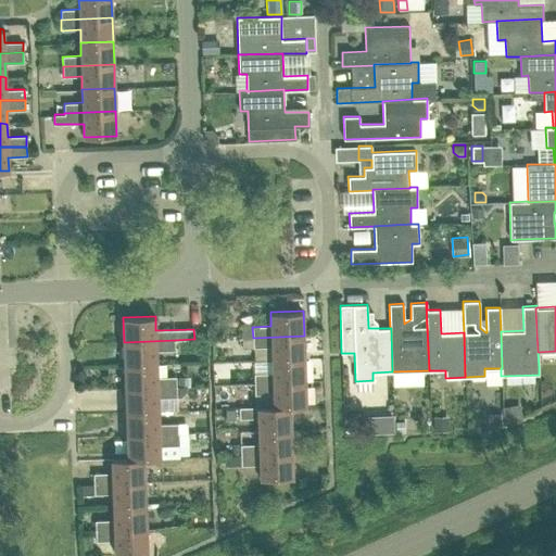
[(241,327),(241,338),(253,338),(252,327),(241,327)]
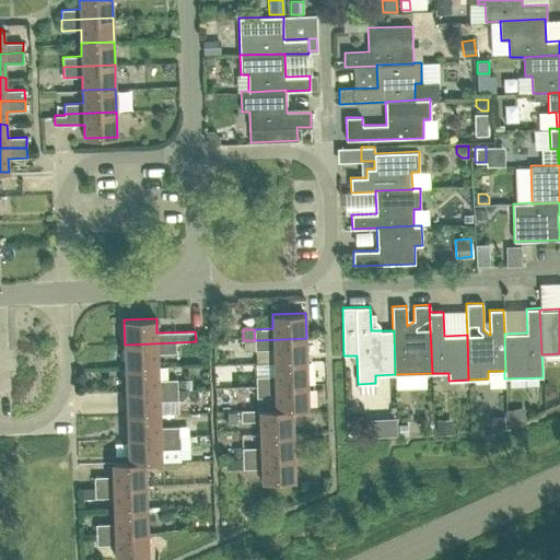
[(273,362),(306,361),(306,338),(255,340),(255,350),(273,349),(273,362)]
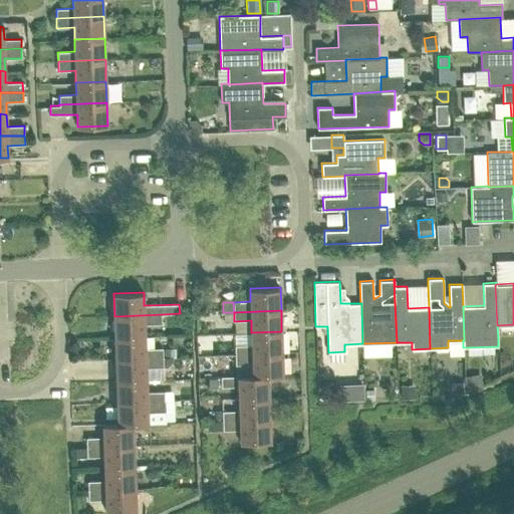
[(234,312),(223,312),(224,321),(234,321),(234,312)]
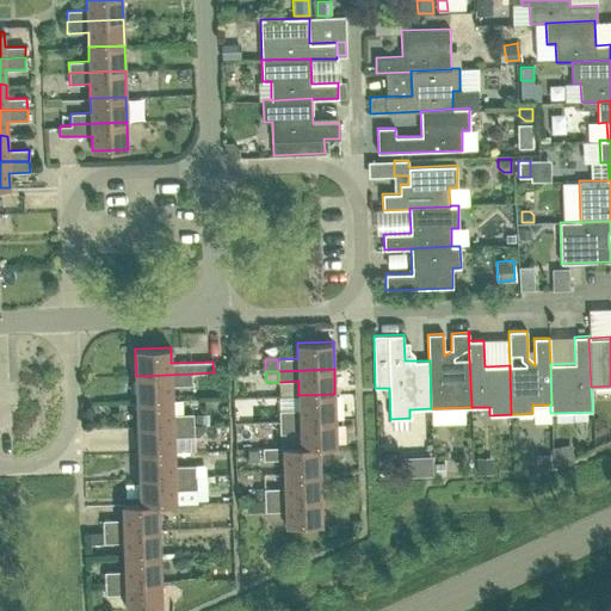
[(172,386),(192,384),(192,374),(136,376),(136,401),(172,400),(172,386)]
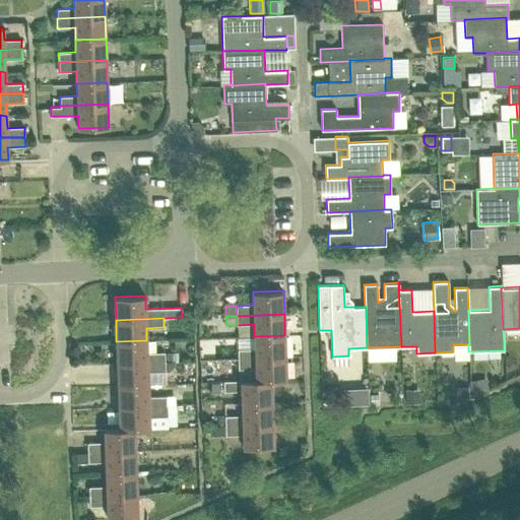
[(255,348),(238,349),(238,360),(285,358),(284,335),(254,336),(255,348)]
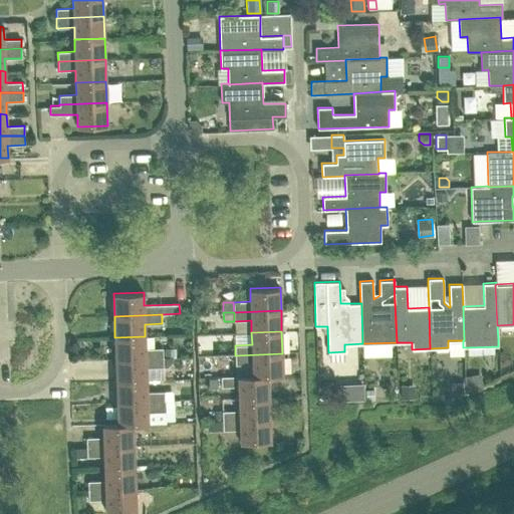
[(163,347),(146,348),(145,336),(114,337),(115,359),(163,357),(163,347)]
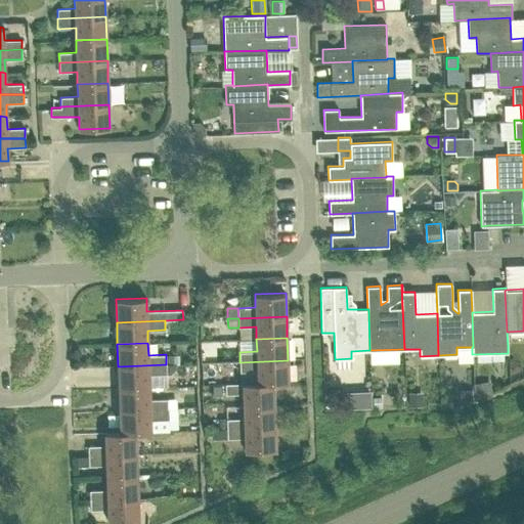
[(216,360),(215,348),(203,349),(203,360),(216,360)]
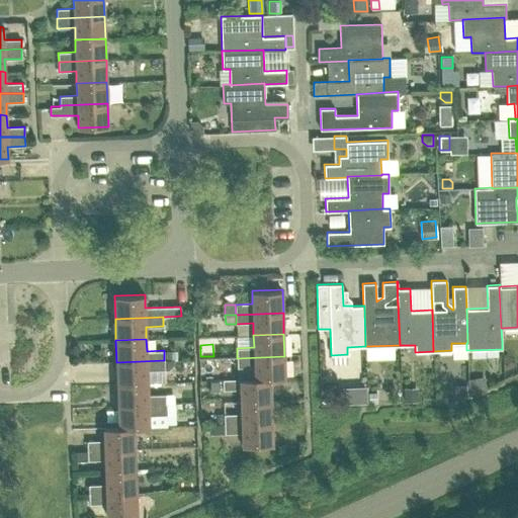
[(270,379),(285,378),(284,356),(237,358),(237,367),(255,366),(255,378),(270,378),(270,379)]
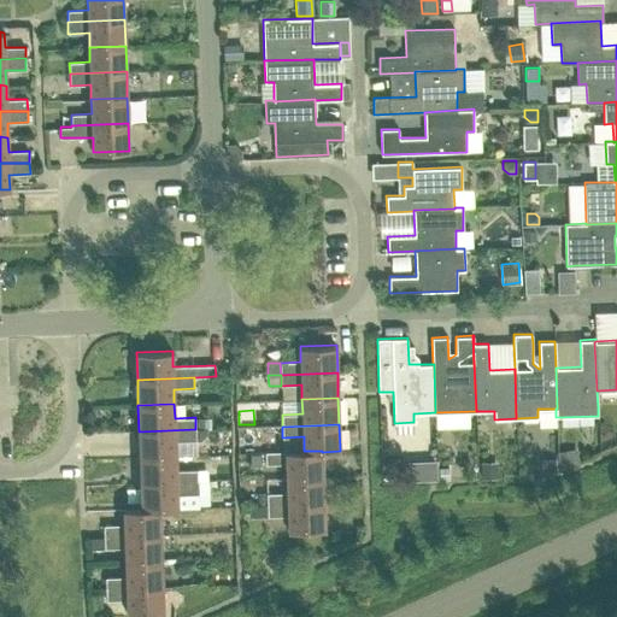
[(176,441),(197,441),(195,429),(139,432),(140,457),(176,456),(176,441)]
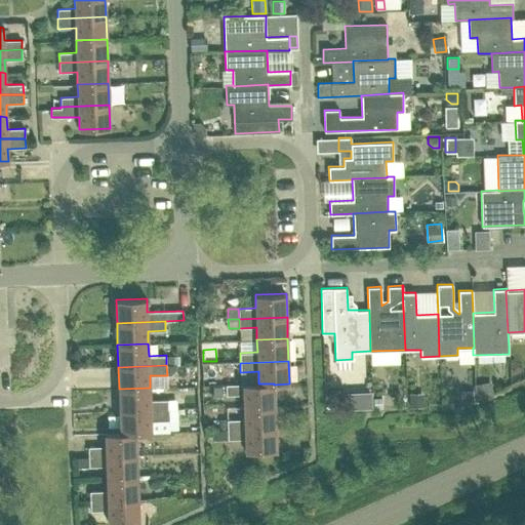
[(176,365),(166,365),(167,375),(169,375),(176,368),(176,365)]
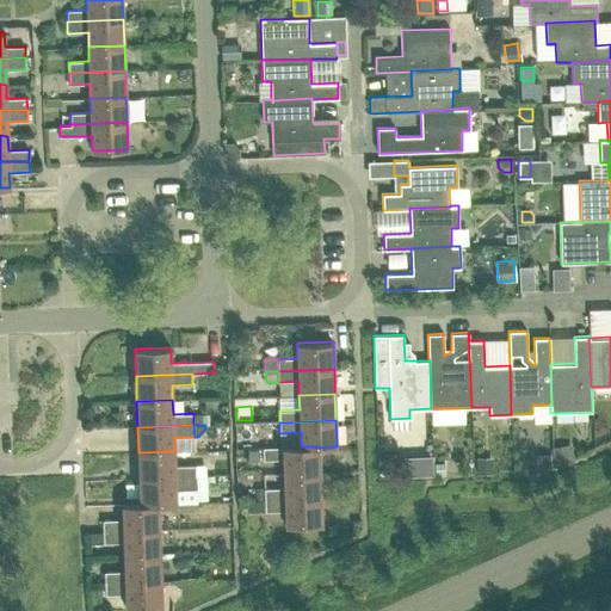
[(571,445),(553,448),(555,463),(555,466),(563,464),(573,463),(572,461),(572,456),(571,445)]
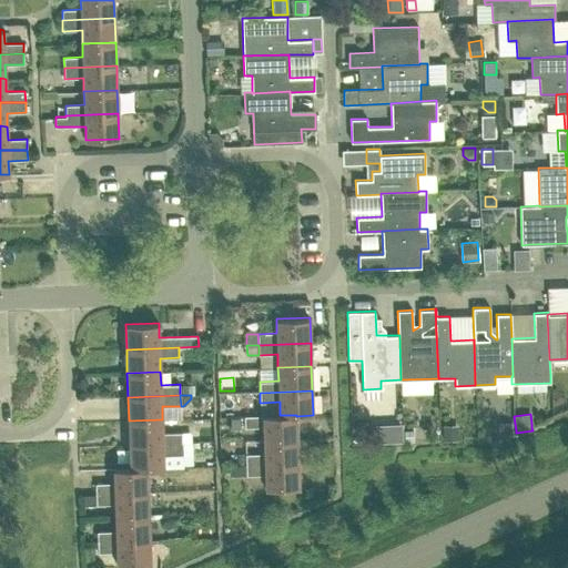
[(244,427),(263,427),(264,440),(297,438),(296,416),(296,415),(280,415),(244,416),(244,427)]
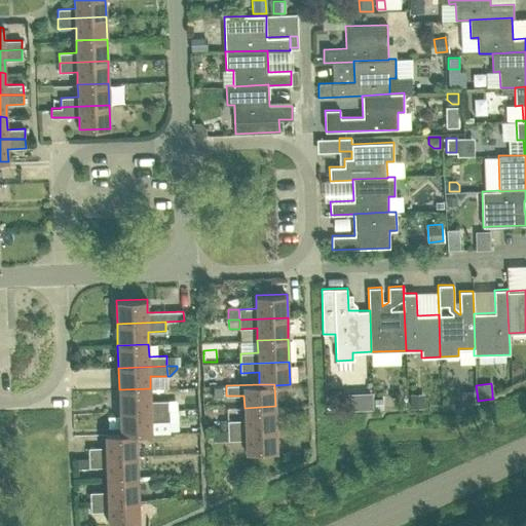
[(167,401),(150,401),(150,388),(119,389),(120,412),(168,410),(167,401)]
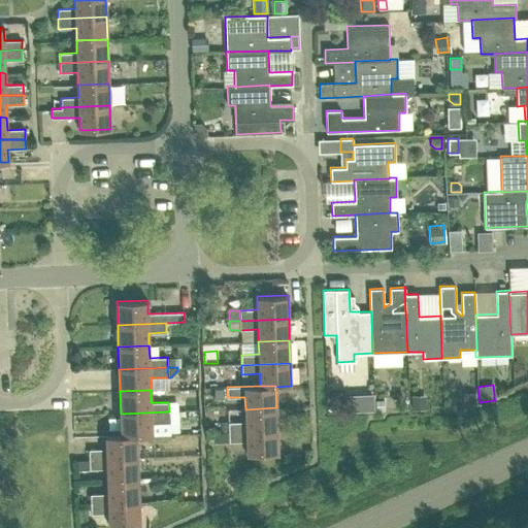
[(373,393),(357,394),(358,411),(374,410),(373,393)]
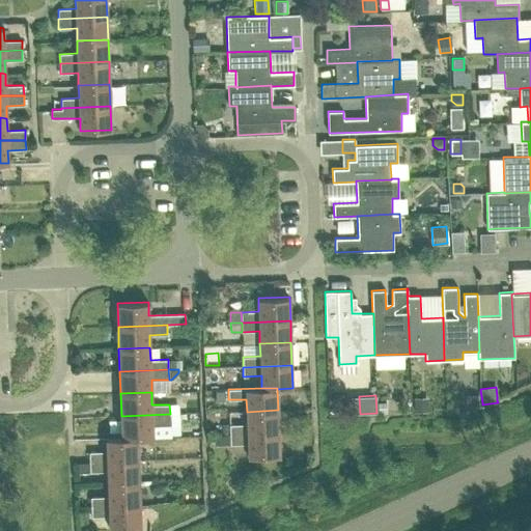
[(467,406),(478,406),(478,396),(467,396),(467,406)]
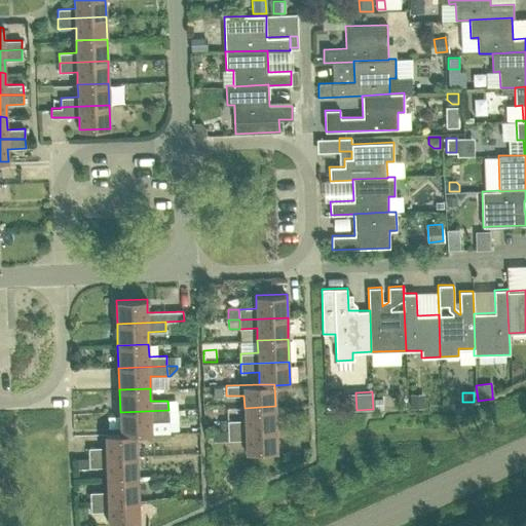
[(423,393),(410,393),(410,402),(410,407),(423,407),(423,402),(423,393)]
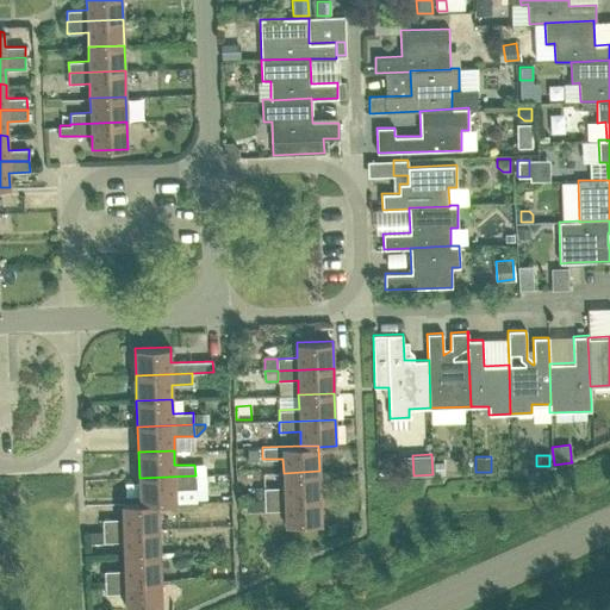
[(284,487),(263,487),(263,499),(319,497),(319,471),(284,473),(284,487)]
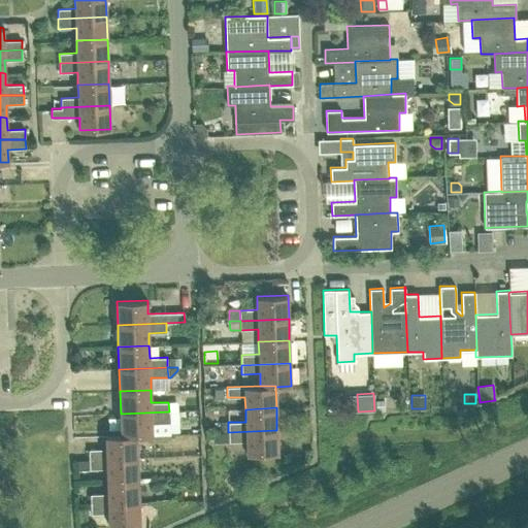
[(152,422),(169,422),(169,411),(121,414),(121,435),(136,435),(136,436),(152,435),(152,422)]
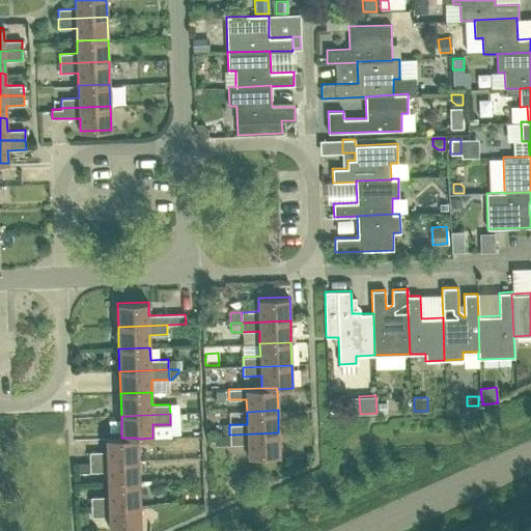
[(248,457),(279,455),(278,432),(229,435),(230,444),(248,444),(248,457)]
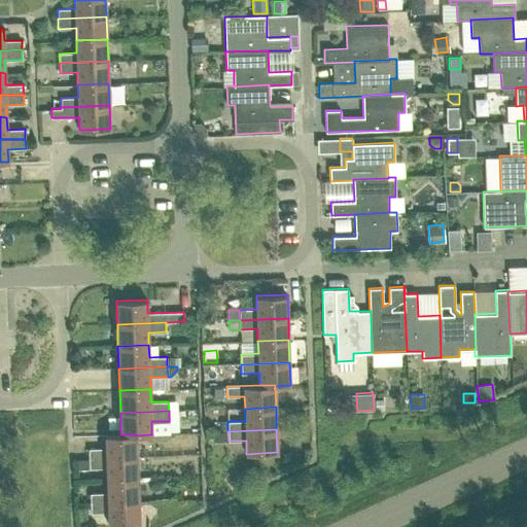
[(106,448),(89,449),(89,458),(137,456),(136,435),(136,434),(120,434),(105,434),(106,448)]
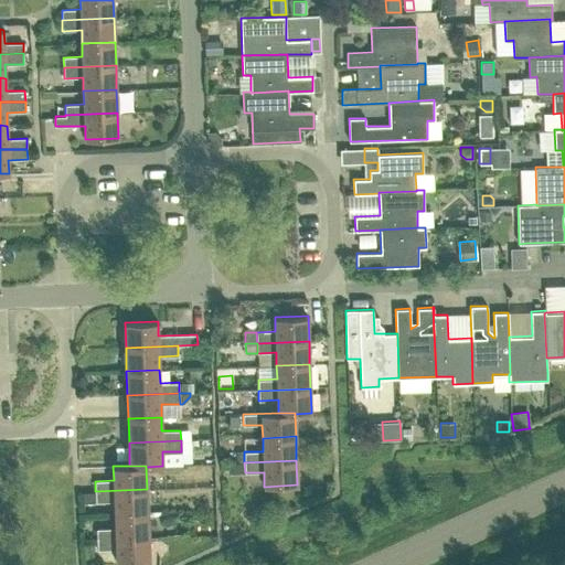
[(95,502),(115,501),(115,514),(148,513),(147,489),(95,491),(95,502)]
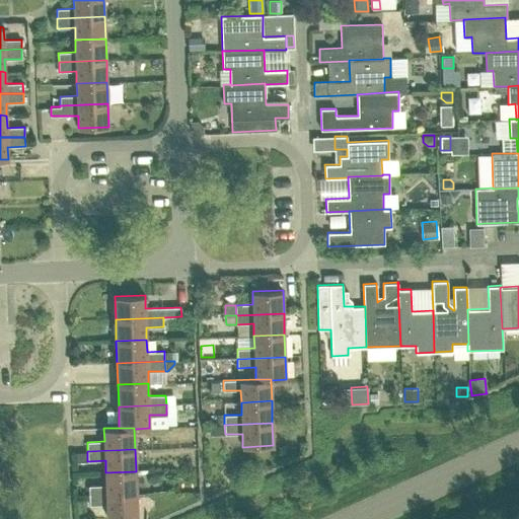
[(105,472),(105,485),(88,486),(89,495),(137,494),(136,471),(105,472)]
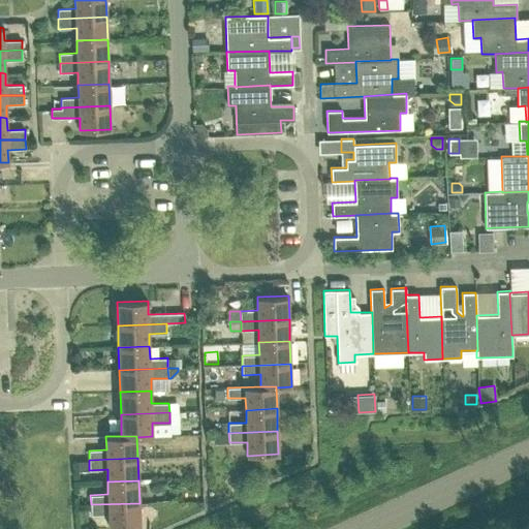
[(91,504),(91,515),(109,514),(110,527),(139,526),(139,503),(91,504)]
